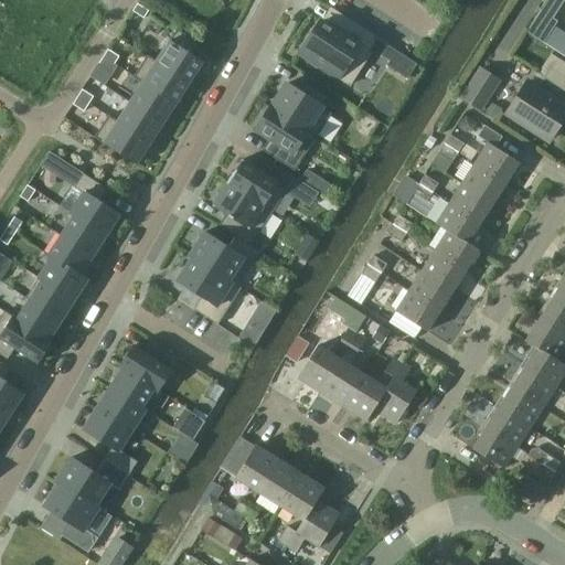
[(542,42),(555,22),(552,20),(564,0),(547,0),(528,32),(542,42)]
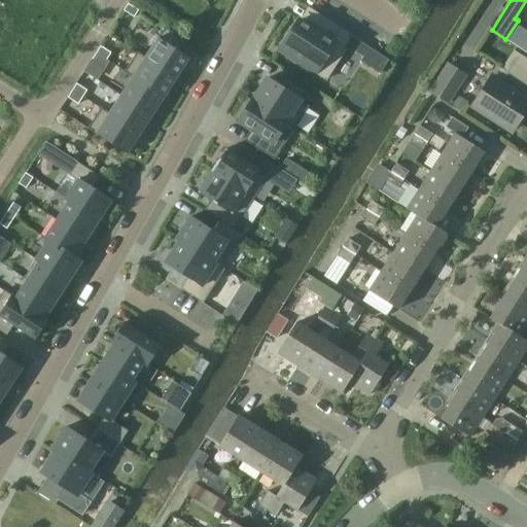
[(139,10),(129,3),(124,10),(134,18),(139,10)]
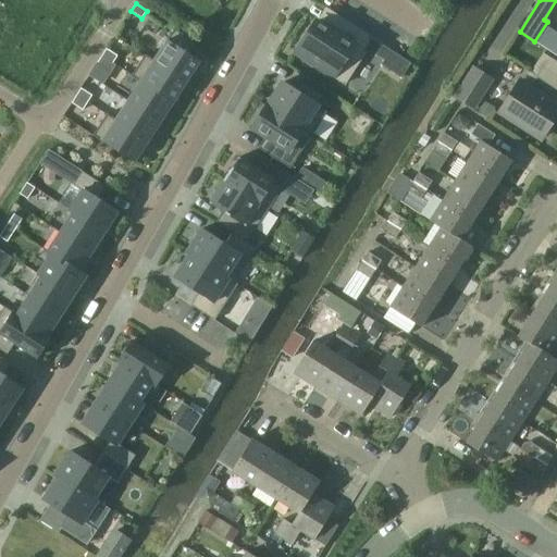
[(336,35),(316,22),(296,52),(345,84),(364,53),(362,51),(371,38),(345,21),(336,35)]
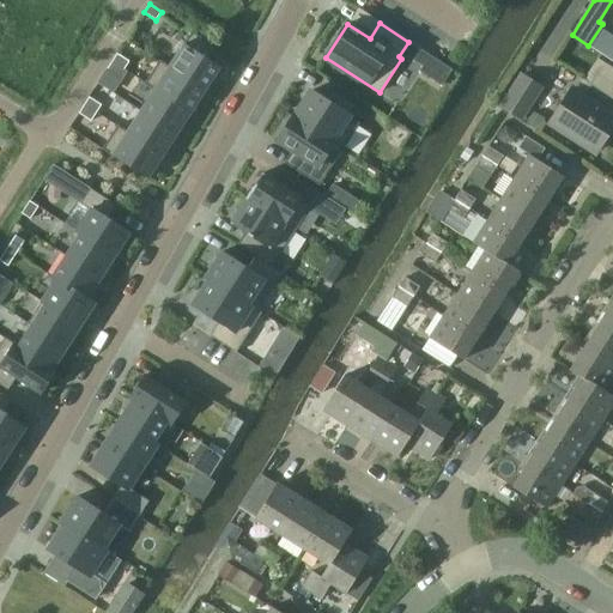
[(217,48),(192,31),(169,67),(207,91),(213,82),(212,80),(220,67),(210,60),(217,48)]
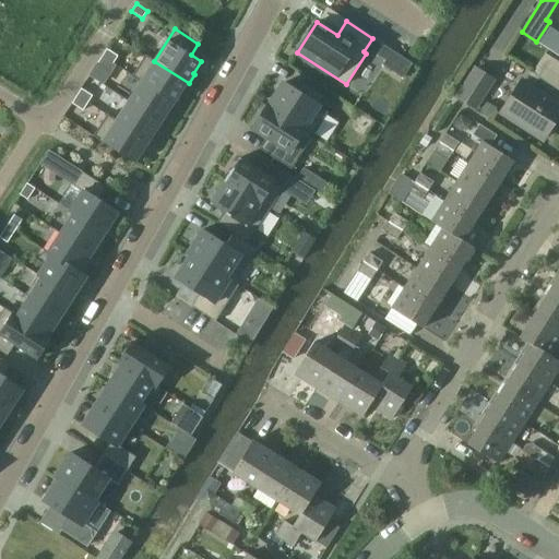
[(383,45),(377,54),(387,60),(392,50),(383,45)]
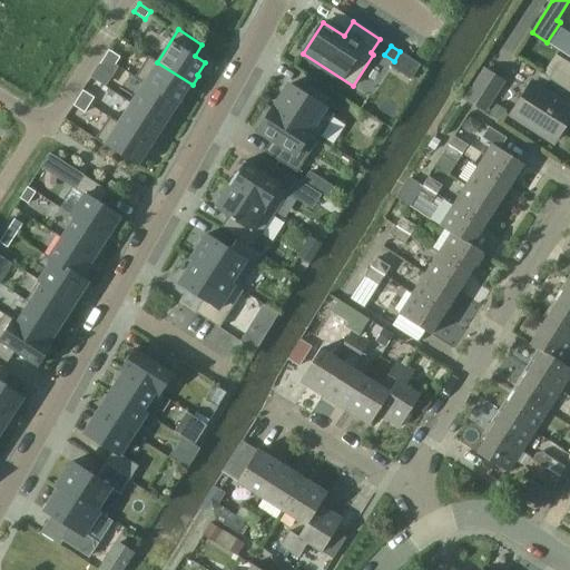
[(120,57),(109,50),(104,57),(116,65),(120,57)]
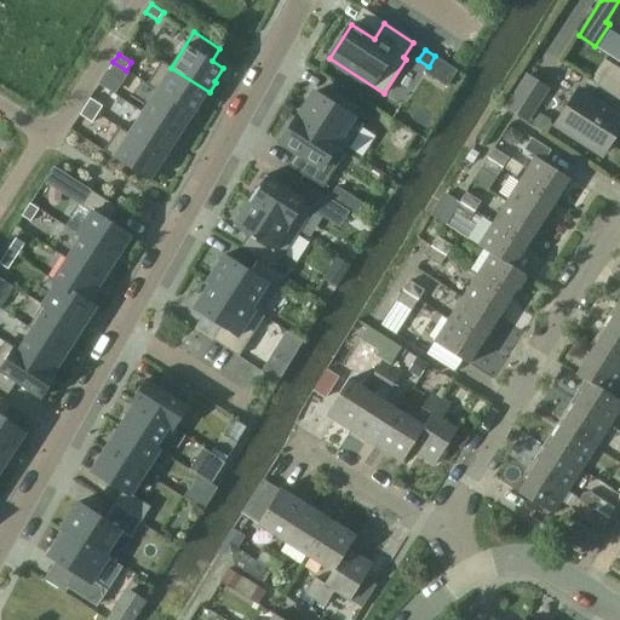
[(619,98),(619,68),(604,58),(590,79),(619,98)]
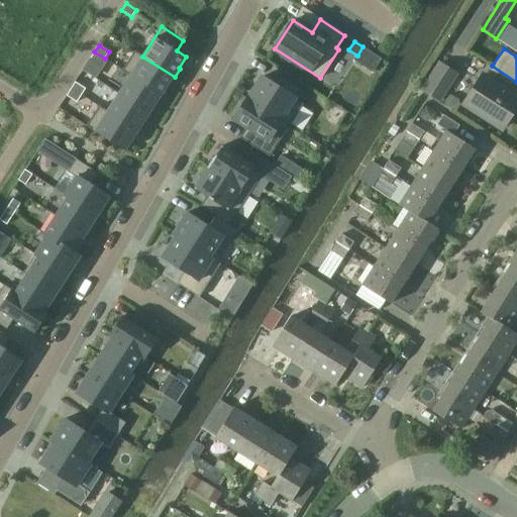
[(173,76),(134,50),(122,71),(130,76),(161,95),(173,76)]
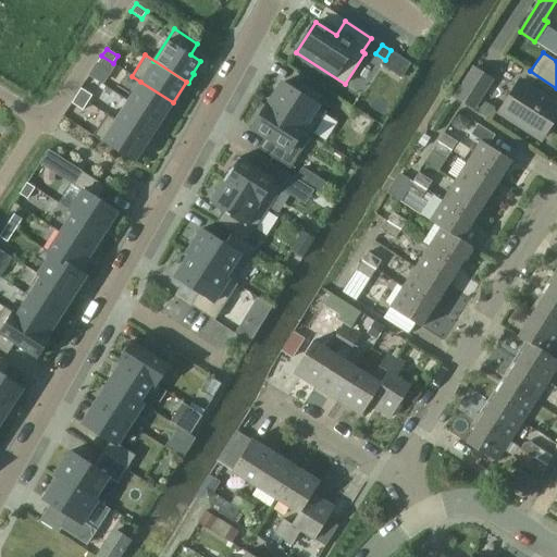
[(113,63),(101,56),(97,64),(108,71),(113,63)]
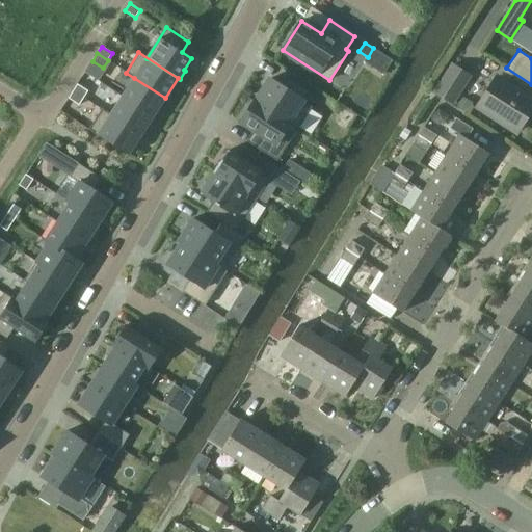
[(452,105),(470,78),(452,67),(434,94),(452,105)]
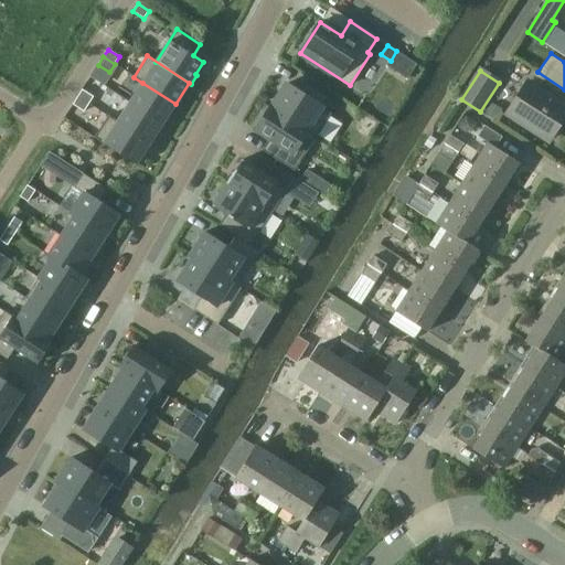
[(553,144),(564,124),(564,102),(530,80),(507,114),(553,144)]
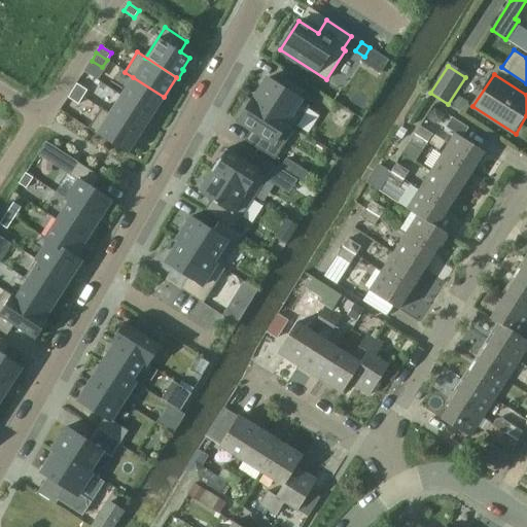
[(267,78),(252,100),(295,128),(309,106),(301,101),(308,91),(286,76),(279,86),(267,78)]
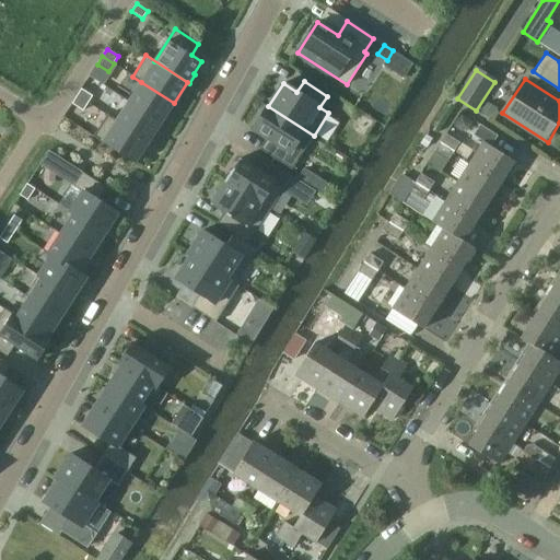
[(174,103),(141,82),(128,102),(162,123),(174,103)]
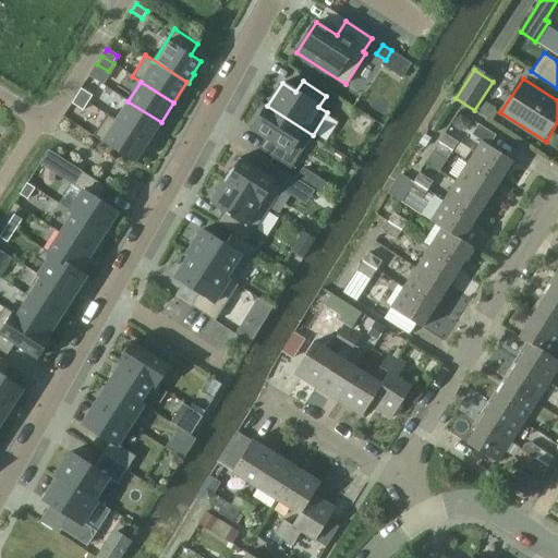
[(92,96),(81,88),(76,96),(87,104),(92,96)]
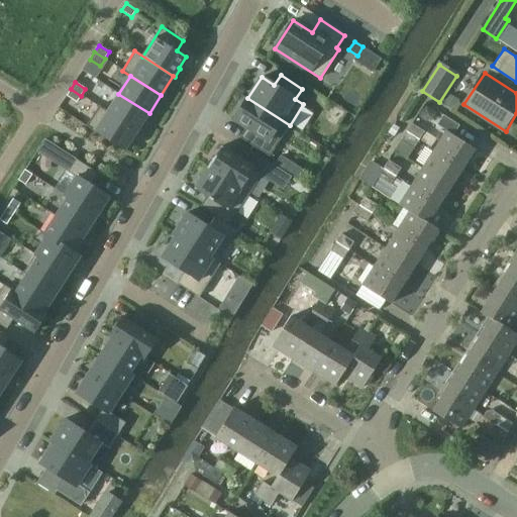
[(77,102),(81,96),(71,89),(67,96),(77,102)]
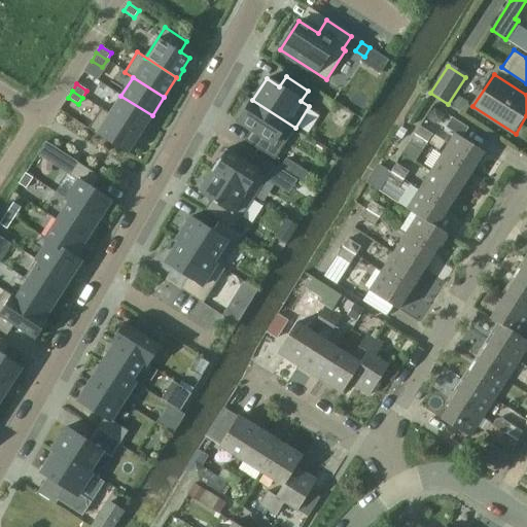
[(152,115),(120,96),(109,113),(140,134),(152,115)]
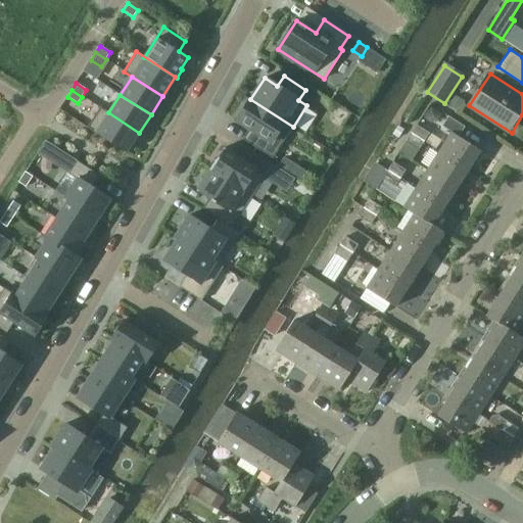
[(293,127),(250,99),(237,121),(249,129),(243,139),(273,158),(293,127)]
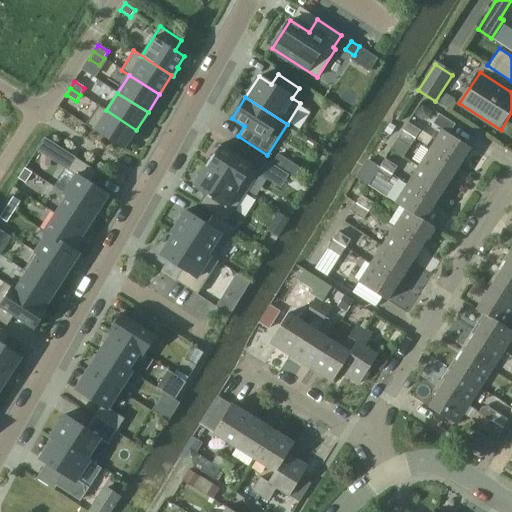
[(106,110),(98,105),(85,125),(124,149),(136,130),(106,110)]
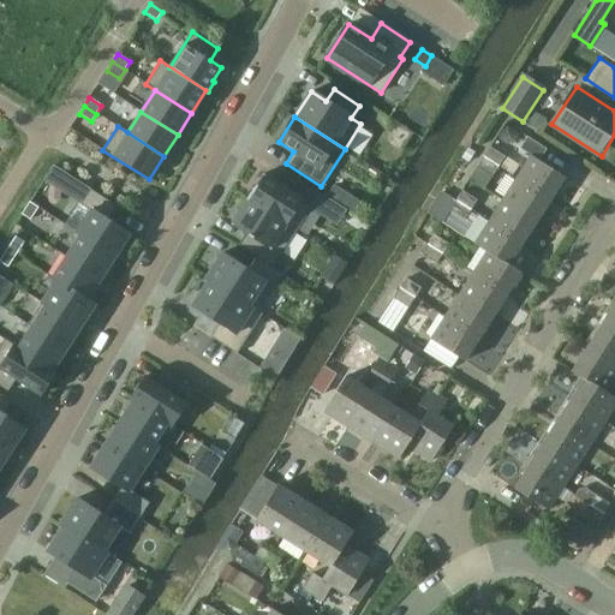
[(483,156),(499,167),(506,156),(489,147),(483,156)]
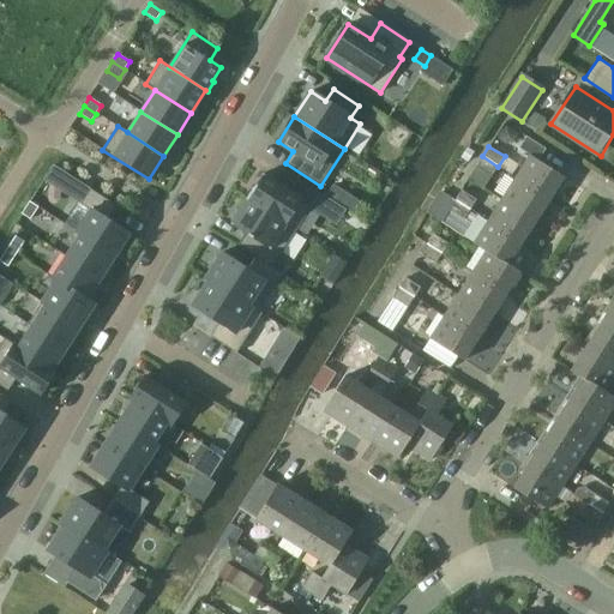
[(515,178),(548,199),(564,175),(530,155),(515,178)]
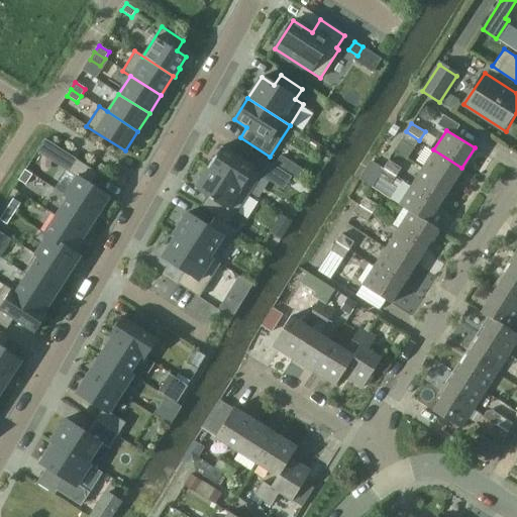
[(414,148),(419,140),(406,131),(400,140),(414,148)]
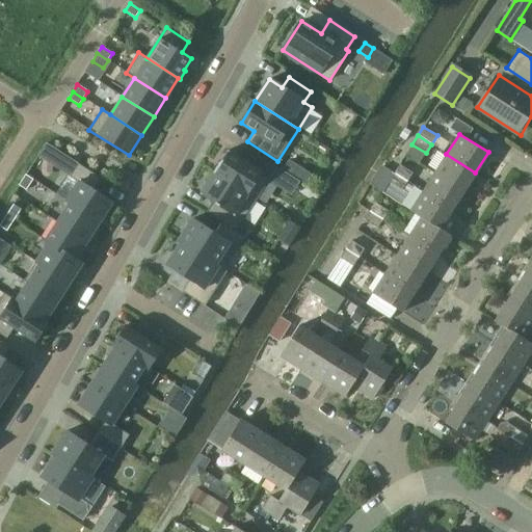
[(241,159),(228,151),(214,173),(257,201),(277,167),(248,149),(241,159)]
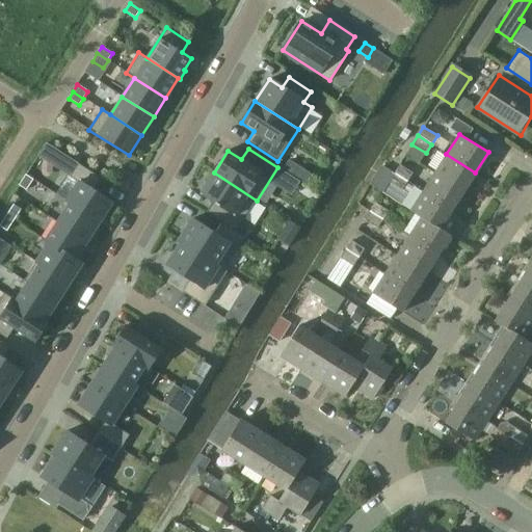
[(463,191),(475,173),(446,154),(434,173),(463,191)]
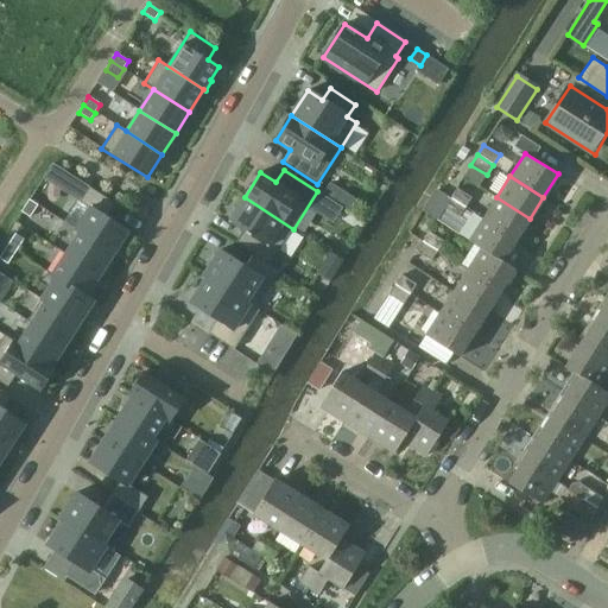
[(360,202),(330,183),(325,190),(355,209),(360,202)]
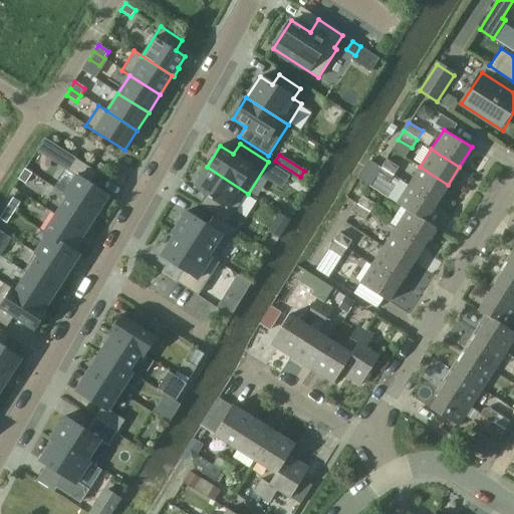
[(97,173),(75,159),(67,171),(75,177),(64,194),(68,196),(96,215),(108,196),(90,184),(97,173)]
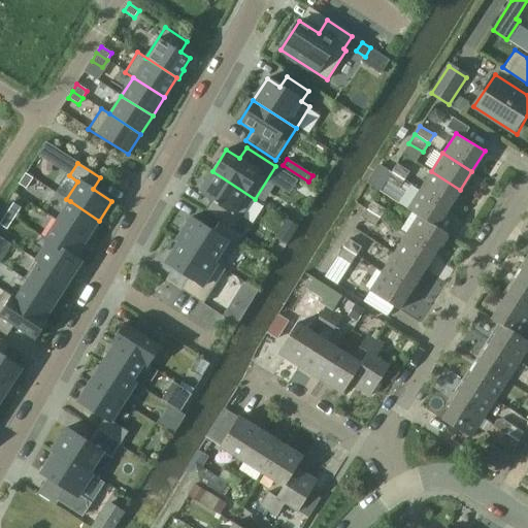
[(391,172),(404,180),(410,171),(396,163),(391,172)]
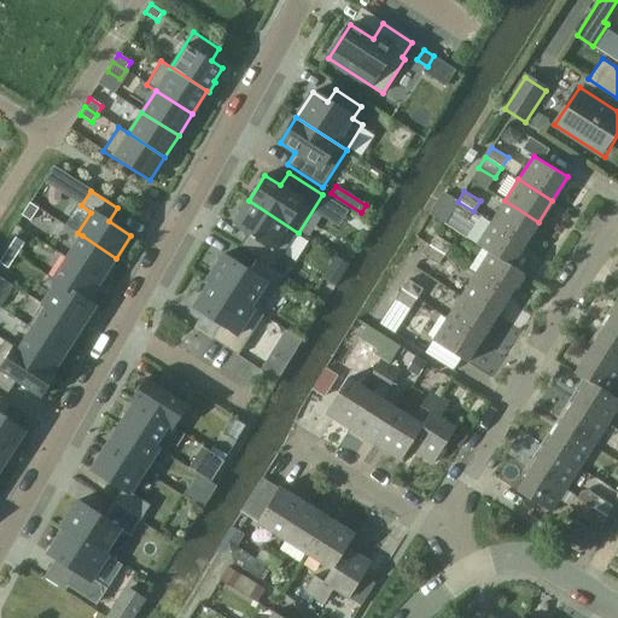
[(298,233),(249,200),(232,225),(246,234),(239,248),(274,269),(298,233)]
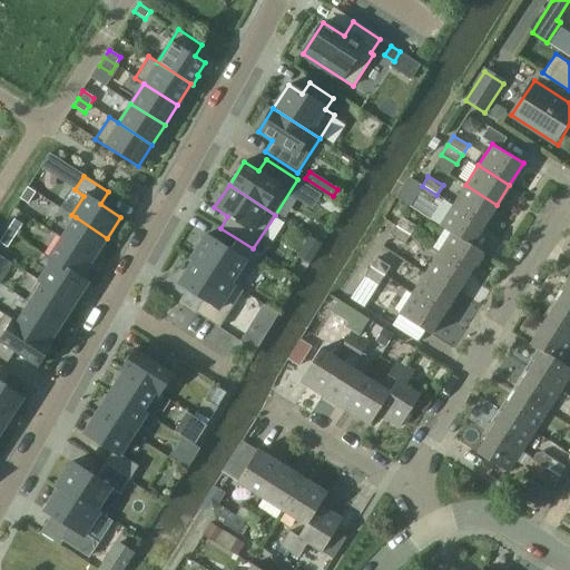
[(483,226),(497,205),(465,185),(452,206),(483,226)]
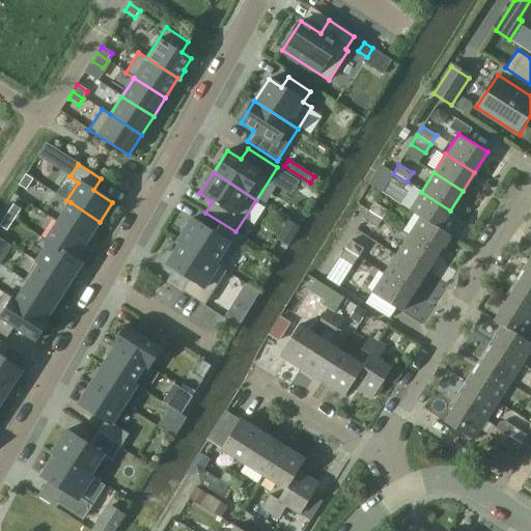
[(401,190),(407,182),(393,173),(387,182),(401,190)]
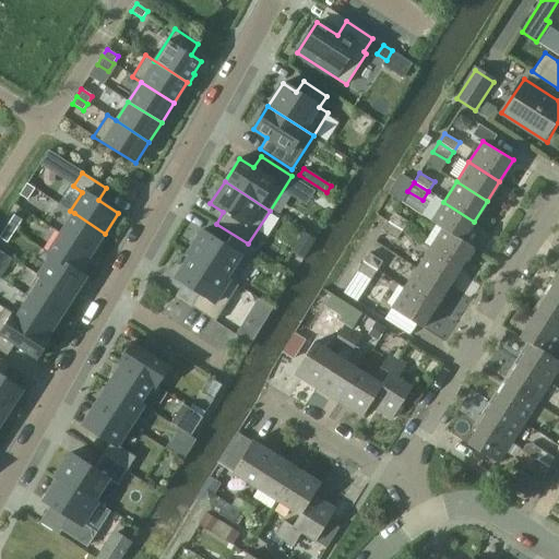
[(35,188),(27,183),(20,194),(27,200),(35,188)]
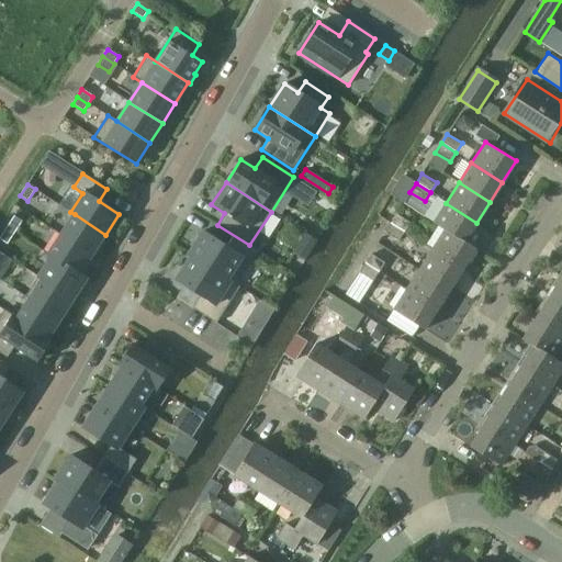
[(464,240),(476,223),(446,203),(434,223),(444,229),(445,228),(464,240)]
